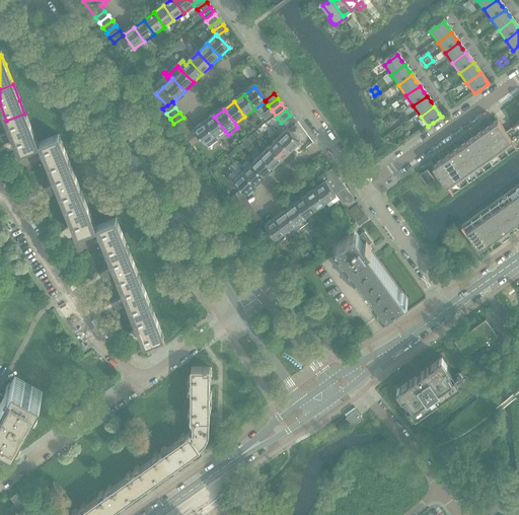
[(39,148),(32,134),(24,114),(6,121),(19,153),(20,155),(39,148)]
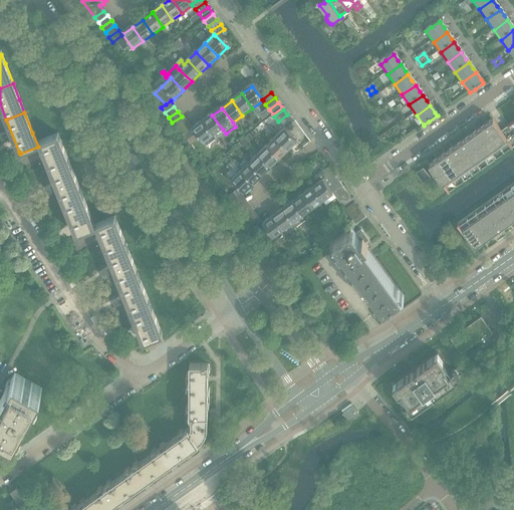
[(281,126),(291,119),(287,114),(278,121),(281,126)]
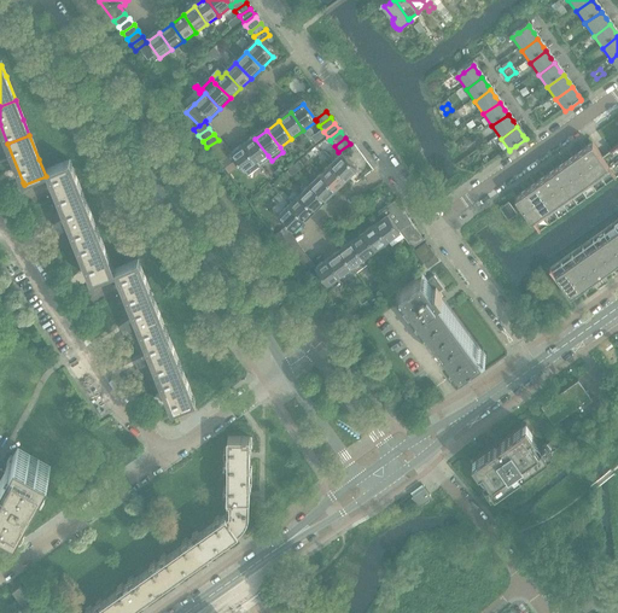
[(268,156),(255,139),(244,147),(256,164),(268,156)]
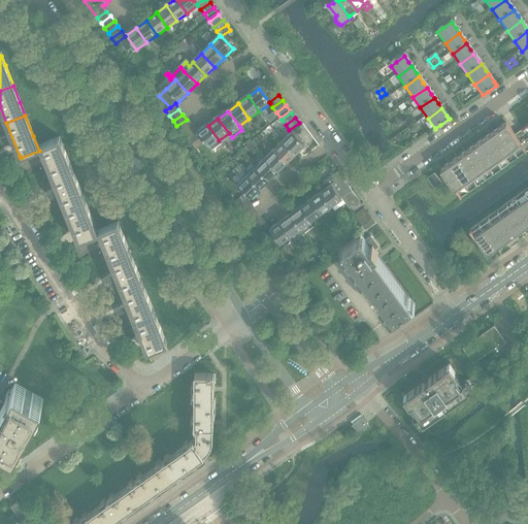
[(180,131),(190,124),(187,120),(176,126),(180,131)]
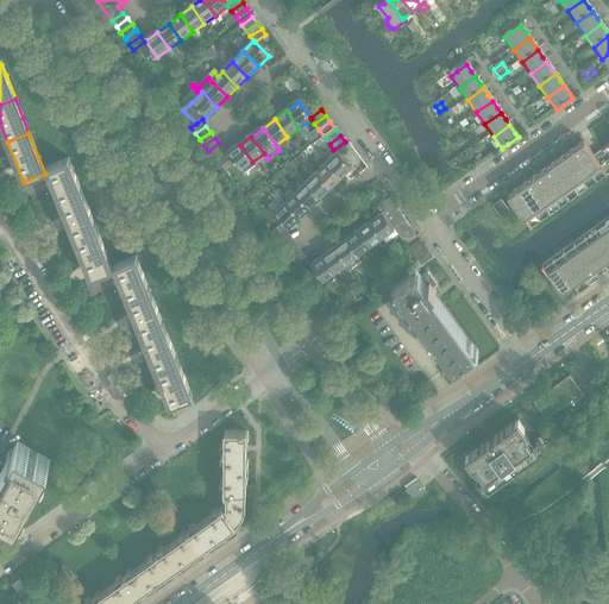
[(338,155),(349,148),(345,142),(333,150),(337,155),(338,155)]
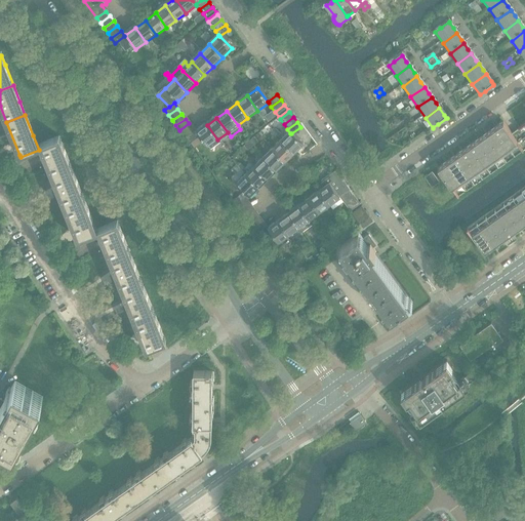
[(184,135),(193,128),(189,123),(179,130),(184,135)]
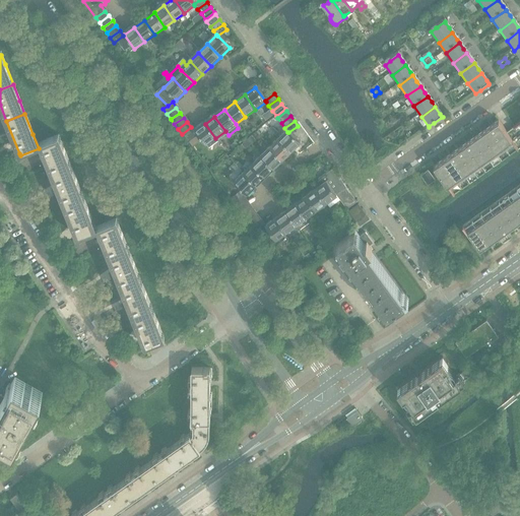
[(518,151),(519,150),(519,125),(514,130),(513,131),(507,135),(499,123),(434,170),(454,198),(455,197),(518,152),(519,152),(518,151)]
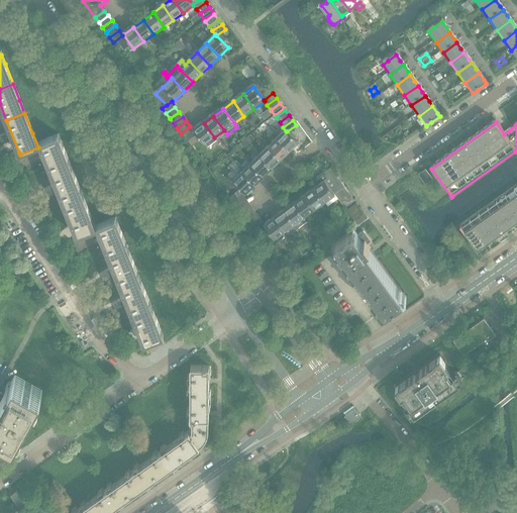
[(214,137),(204,123),(194,130),(194,131),(193,131),(190,126),(181,133),(188,143),(197,136),(204,145),(208,149),(218,142),(214,137)]
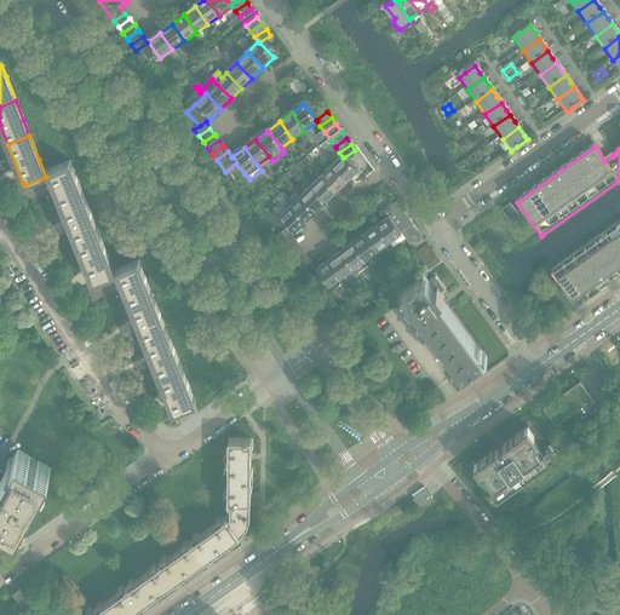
[(359,173),(344,157),(343,157),(332,168),(348,183),(359,173)]
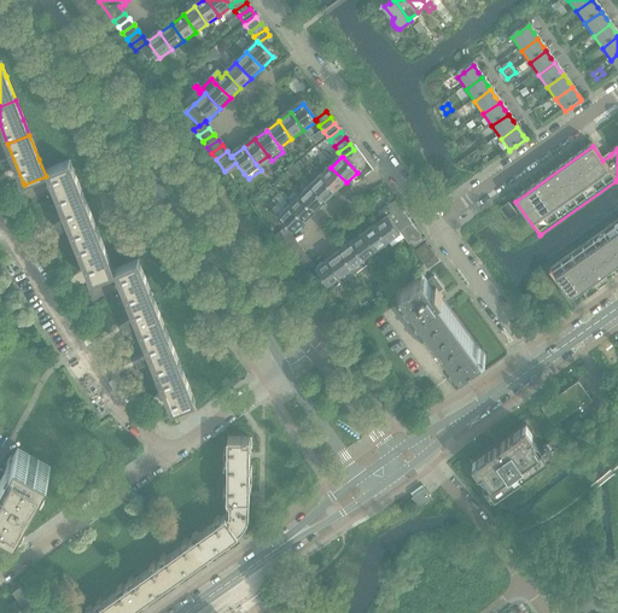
[(83,199),(70,164),(57,169),(48,173),(51,180),(62,208),(83,199)]
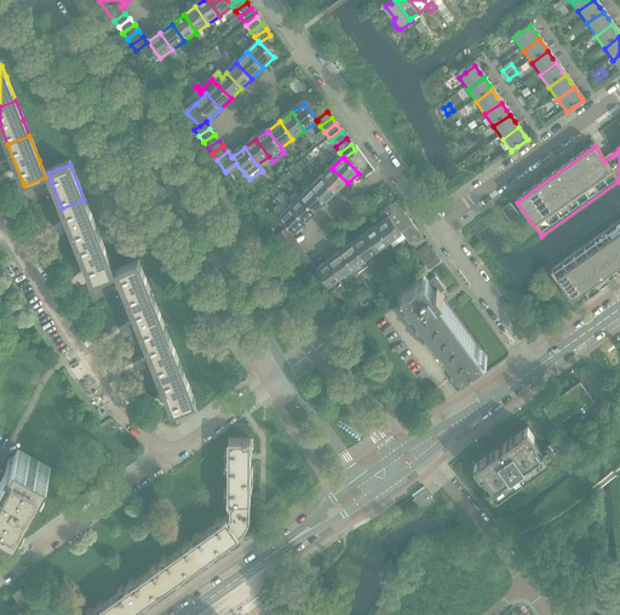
[(305,171),(300,166),(294,171),(299,176),(305,171)]
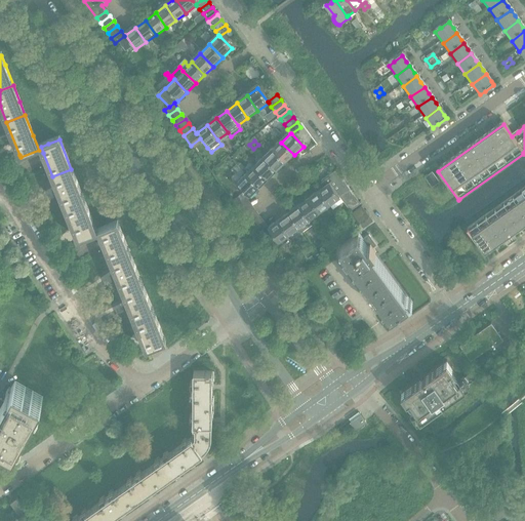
[(294,155),(281,143),(272,151),(285,164),(294,155)]
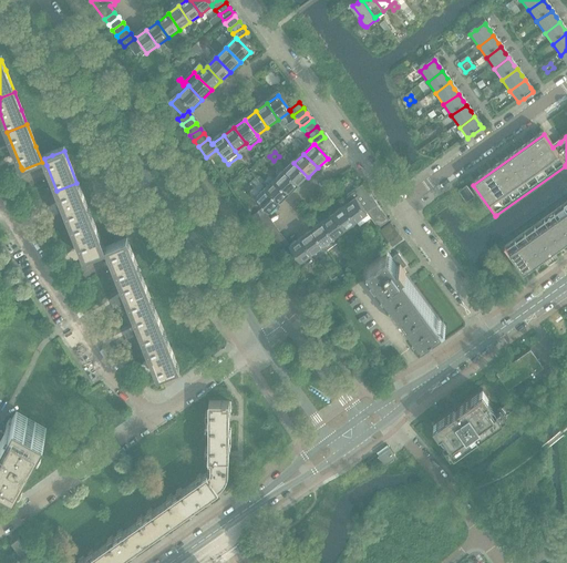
[(274,161),(269,156),(264,161),(268,166),(274,161)]
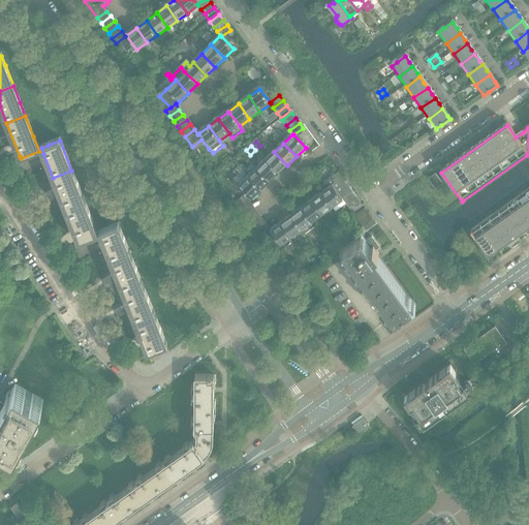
[(287,165),(274,152),(266,161),(278,174),(287,165)]
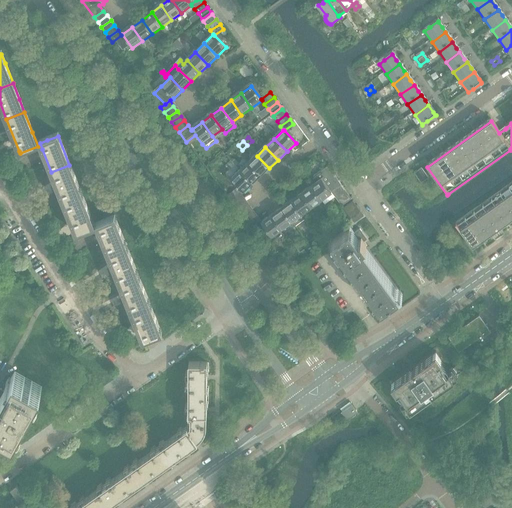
[(269,168),(257,156),(248,164),(260,177),(269,168)]
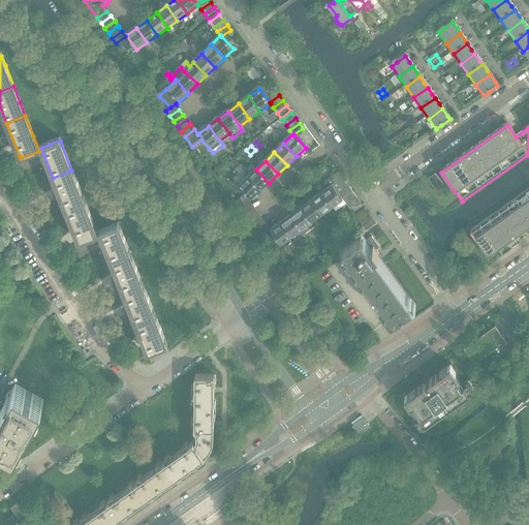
[(269,183),(256,170),(247,179),(260,191),(269,183)]
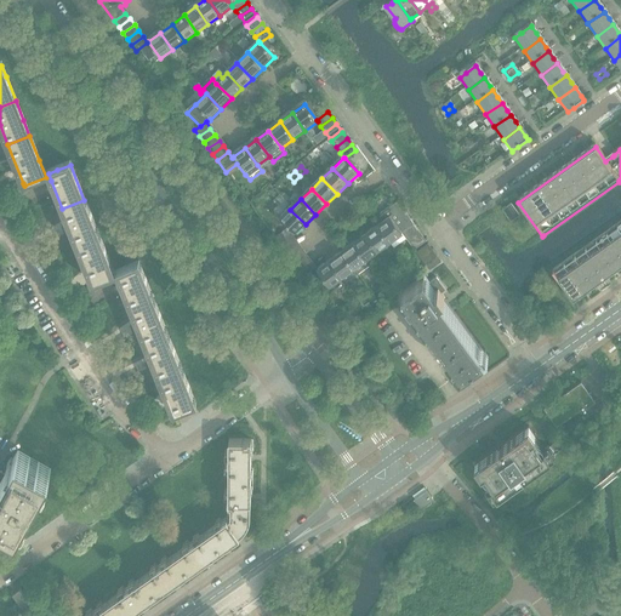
[(98,235),(92,220),(84,200),(62,209),(77,245),(98,235)]
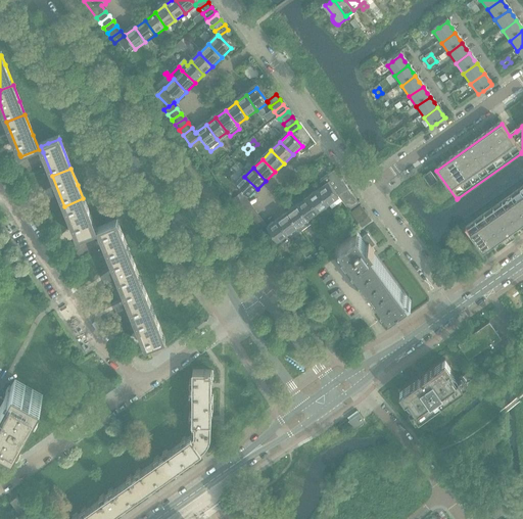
[(351,197),(347,192),(342,184),(340,182),(340,181),(334,173),(321,183),(320,184),(320,185),(320,187),(322,189),(317,193),(328,207),(332,213),(342,204),(341,203),(351,197)]
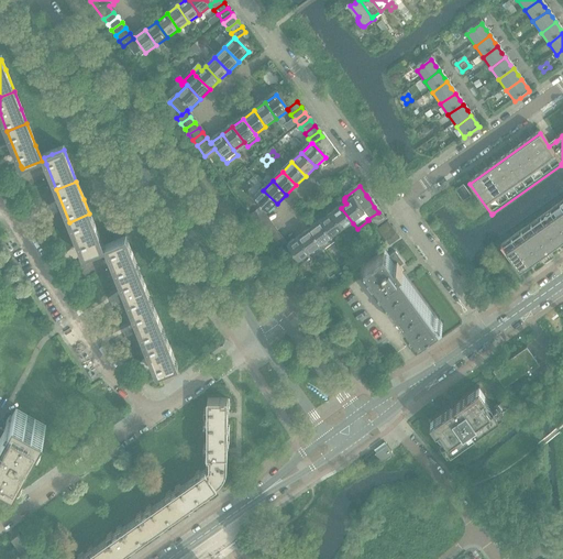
[(471,198),(464,187),(455,193),(463,204),(471,198)]
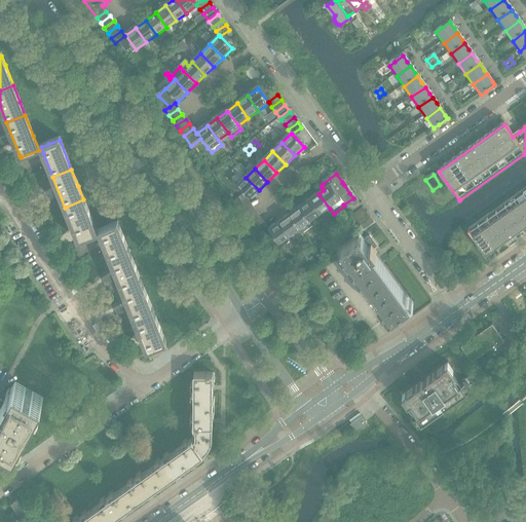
[(259,190),(246,178),(237,186),(250,199),(259,190)]
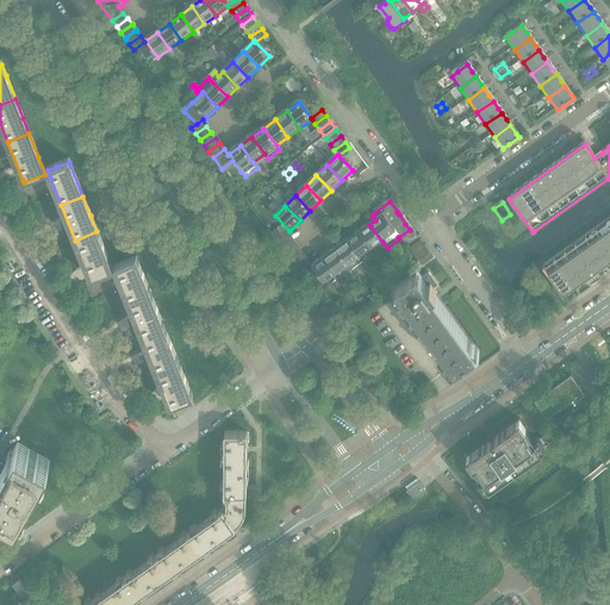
[(609,229),(607,224),(596,231),(601,238),(609,250),(609,229)]
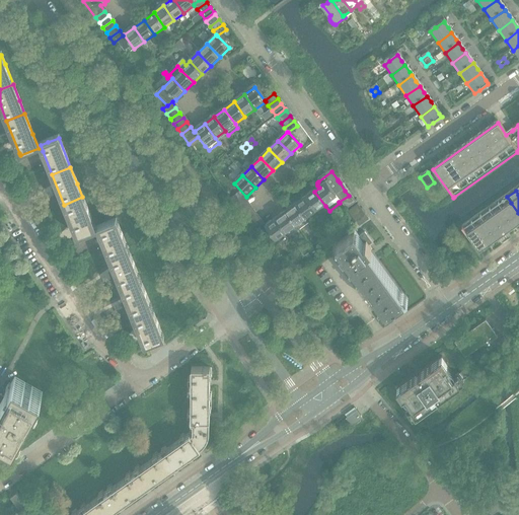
[(325,206),(314,192),(305,199),(315,213),(325,206)]
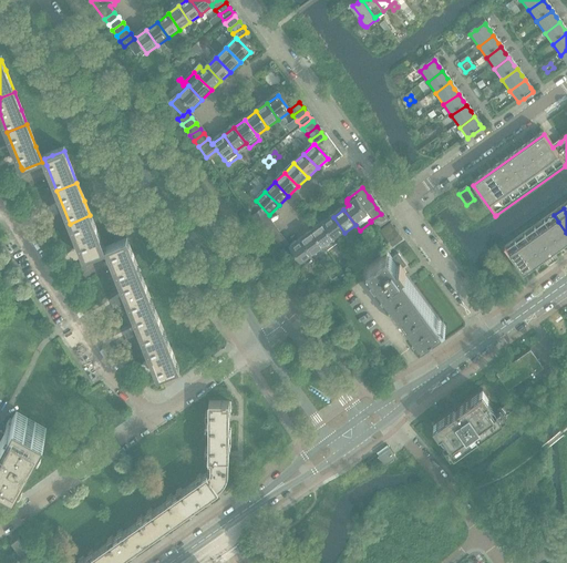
[(374,226),(384,218),(381,214),(370,221),(371,222),(374,226)]
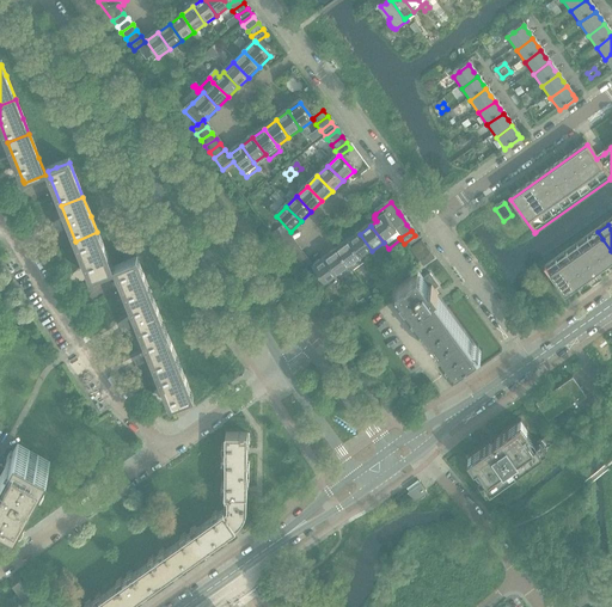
[(114,273),(106,256),(97,232),(75,241),(92,282),(114,273)]
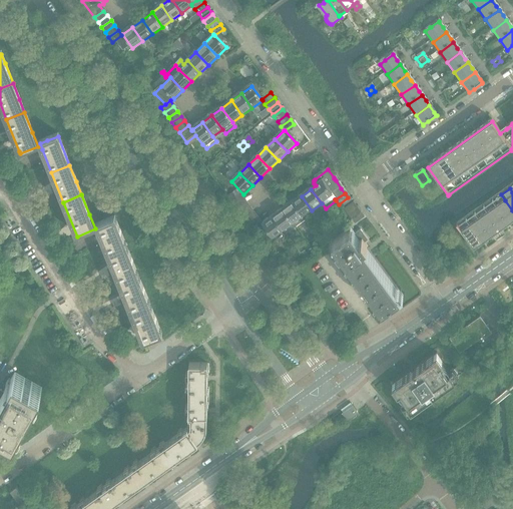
[(512,221),(512,210),(505,200),(501,194),(492,200),(496,206),(509,224),(512,221)]
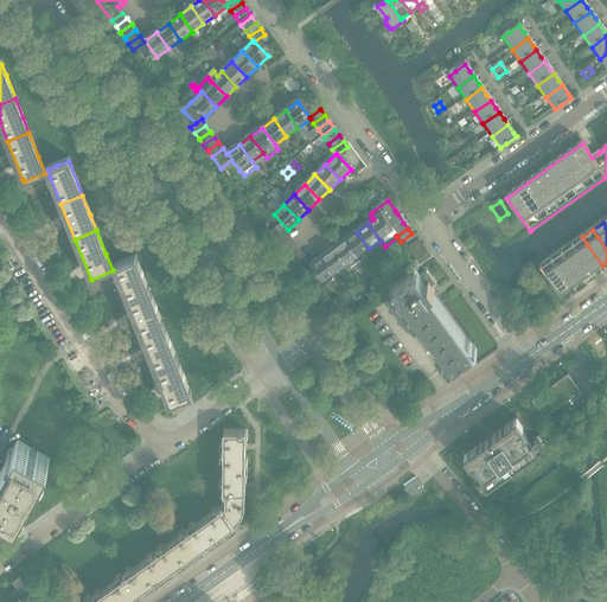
[(278,247),(288,238),(283,231),(273,239),(278,247)]
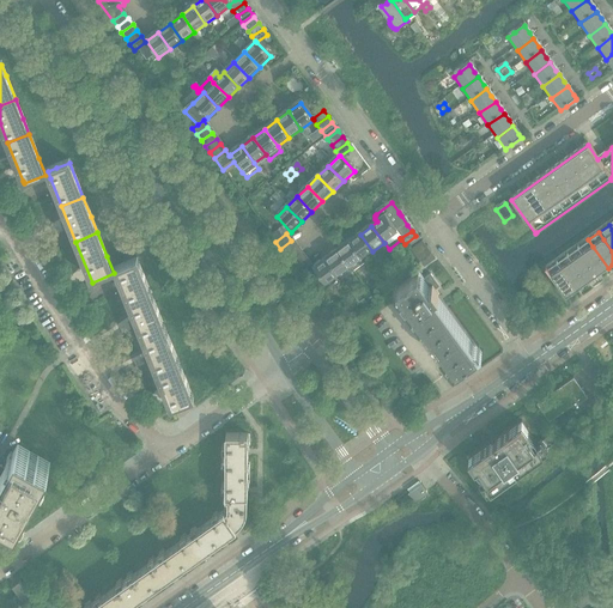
[(372,251),(360,235),(349,243),(360,260),(372,251)]
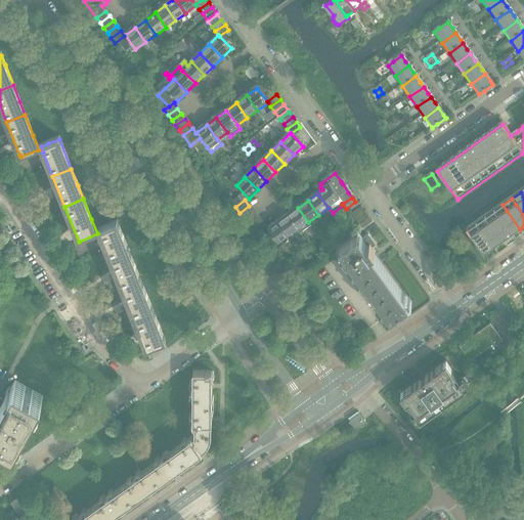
[(350,214),(359,207),(355,202),(346,209),(350,214)]
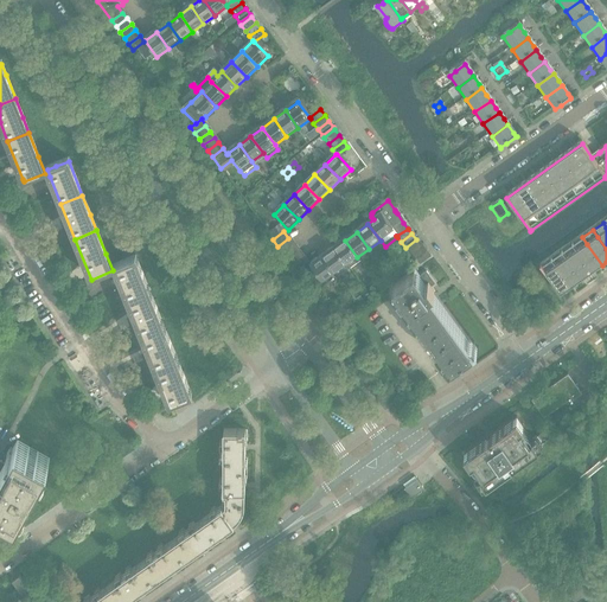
[(602,266),(587,244),(582,237),(572,244),(576,251),(592,273),(602,266)]
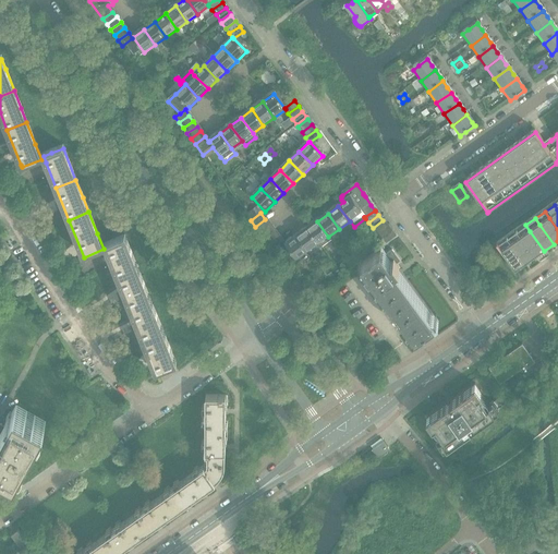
[(259,232),(269,225),(265,219),(255,227),(259,232)]
